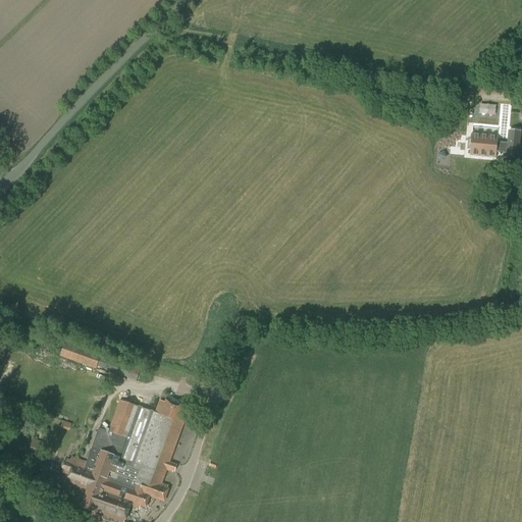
[(498,137),(472,134),(471,145),(470,155),(496,157),(496,153),(505,153),(504,158),(520,159),(521,147),(519,147),(520,132),(509,131),(508,142),(498,141),(498,137)]
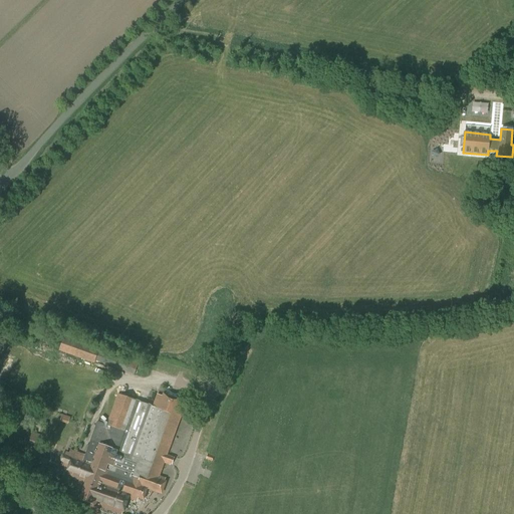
[(94,363),(99,348),(64,336),(59,351),(94,363)]
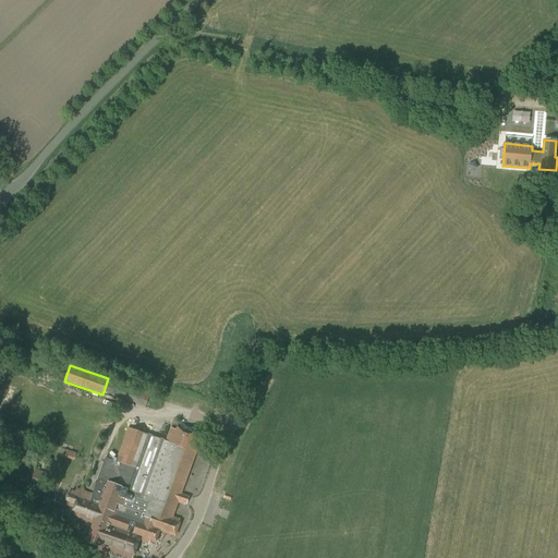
[(166,440),(129,427),(116,462),(105,458),(91,497),(82,494),(83,492),(76,488),(74,493),(71,492),(67,505),(76,509),(73,517),(82,520),(86,521),(87,519),(94,521),(87,543),(98,547),(95,555),(99,557),(102,557),(104,557),(107,550),(128,557),(132,557),(140,537),(154,543),(158,531),(172,536),(179,519),(173,517),(178,502),(183,504),(185,500),(186,496),(181,494),(201,439),(170,428),(166,440)]
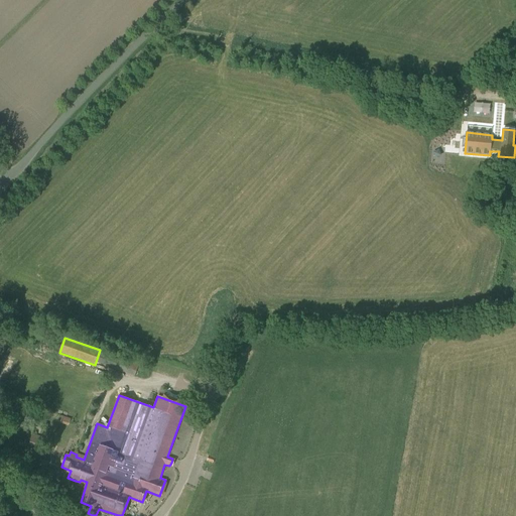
[(40,452),(43,440),(44,437),(32,434),(28,447),(40,452)]
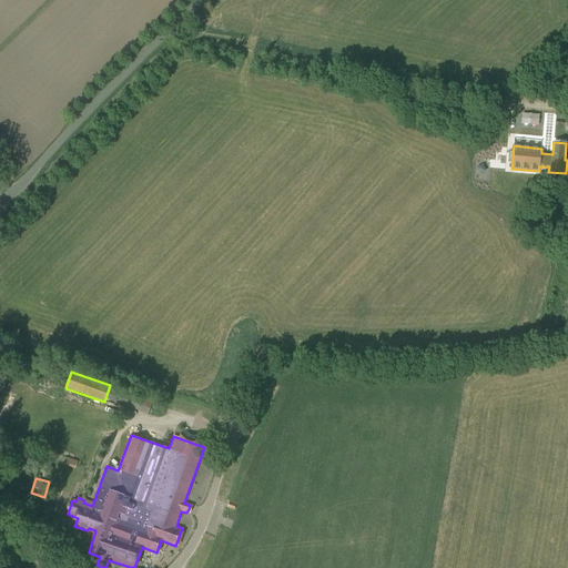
[(19,556),(9,556),(8,567),(18,567),(19,565),(19,556)]
